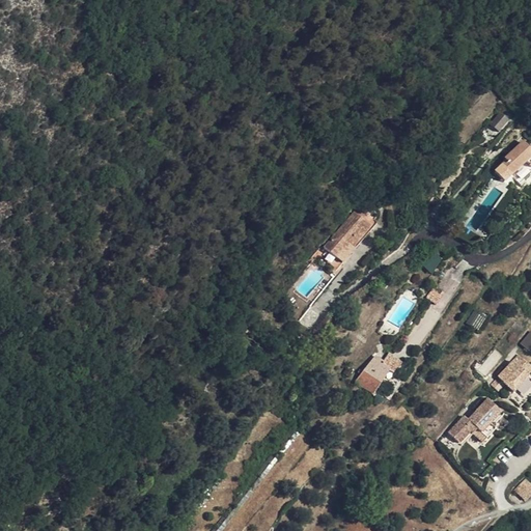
[(501,123),(507,118),(501,112),(495,117),(501,123)]
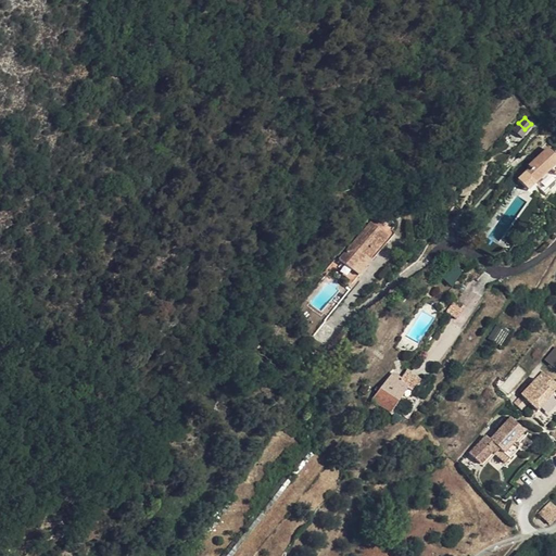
[(543,130),(550,122),(543,117),(536,125),(543,130)]
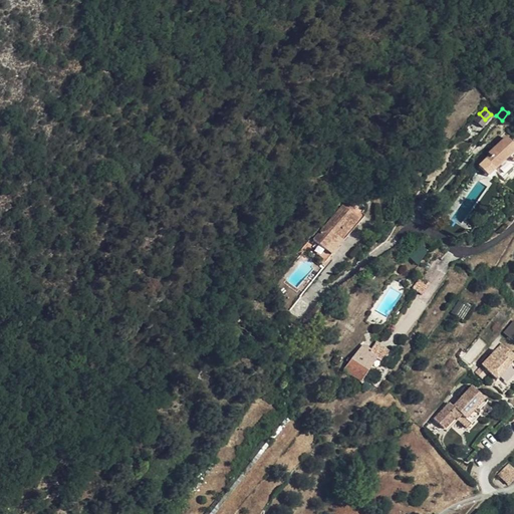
[(486,161),(495,169),(504,180),(513,170),(513,146),(506,138),(489,154),(489,155),(485,159),(486,161)]
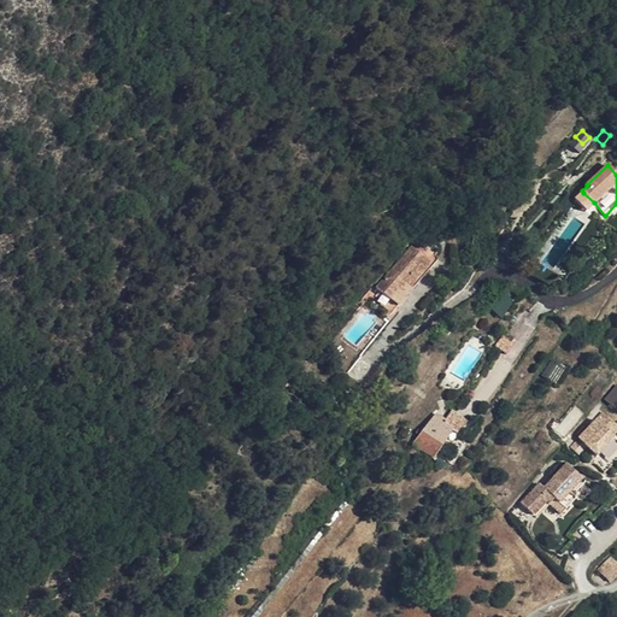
[(585,211),(594,203),(583,193),(576,200),(585,211)]
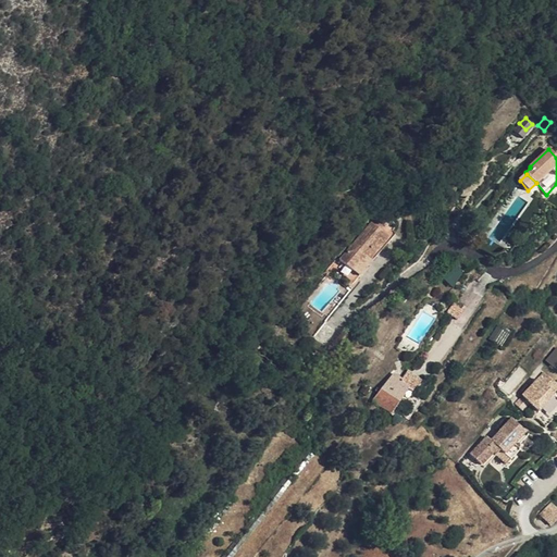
[(338,263),(351,273),(362,259),(367,262),(385,239),(383,237),(369,226),(338,263)]
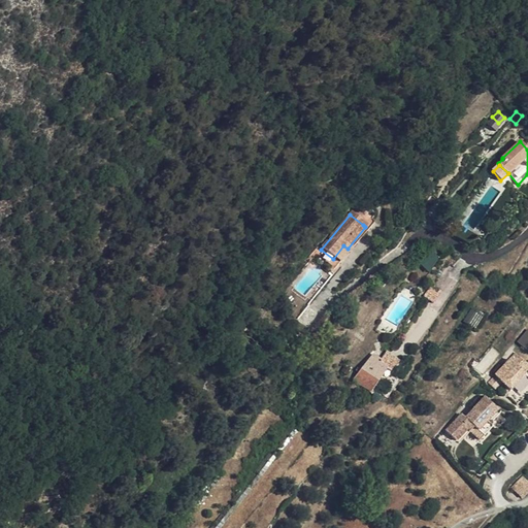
[(368,220),(363,225),(365,227),(348,249),(343,245),(333,259),(339,264),(371,227),(372,224),(368,220)]
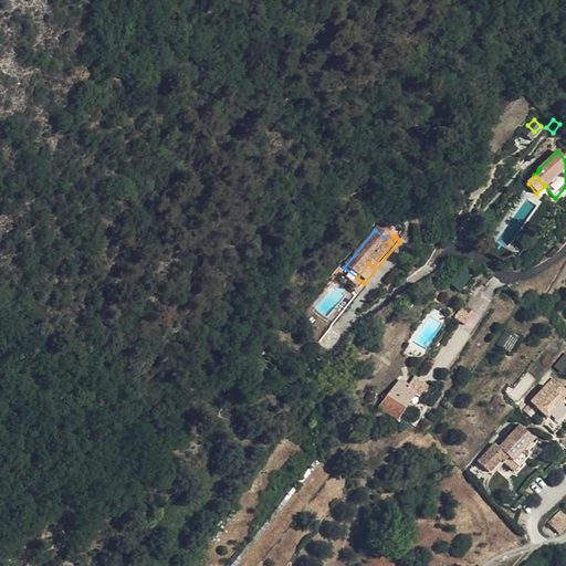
[(460,291),(471,275),(461,269),(450,283),(460,291)]
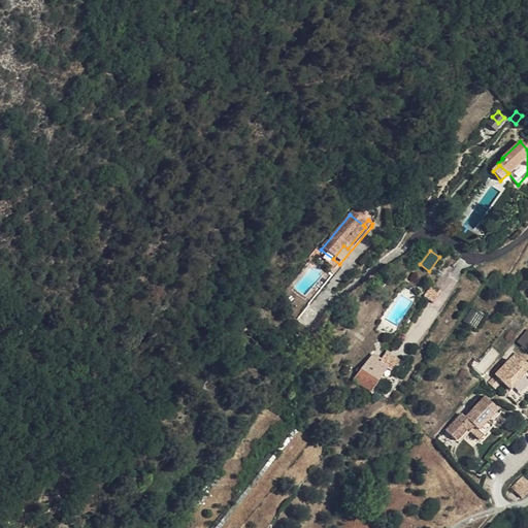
[(433,303),(441,291),(433,285),(424,297),(433,303)]
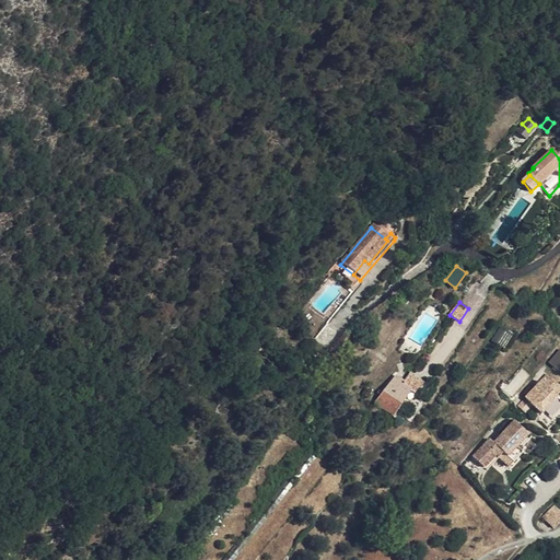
[(549,362),(559,370),(559,350),(549,362)]
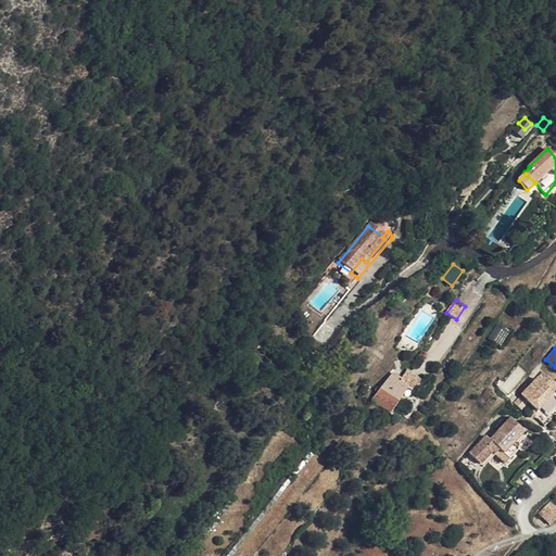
[(386,382),(402,395),(408,388),(412,391),(420,379),(412,374),(409,376),(405,374),(401,379),(393,373),(386,382)]
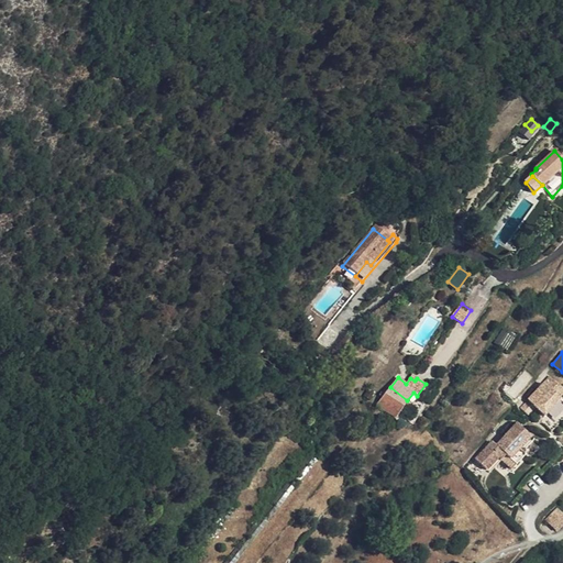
[(562,392),(555,385),(551,389),(561,399),(562,396),(562,392)]
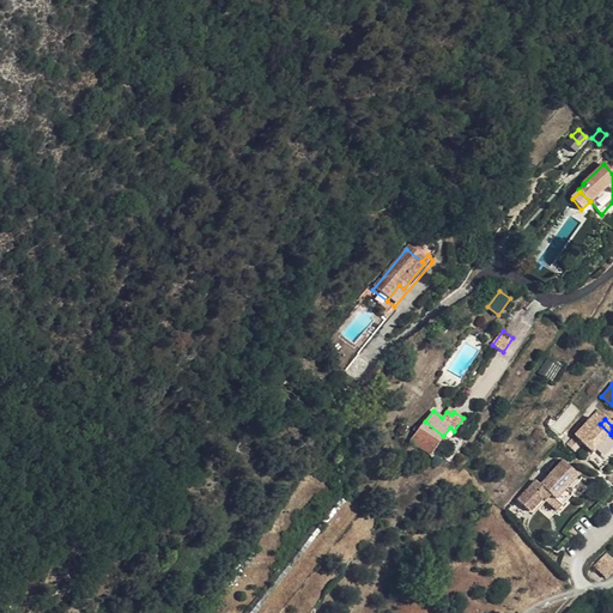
[(443,436),(425,422),(410,441),(431,455),(443,436)]
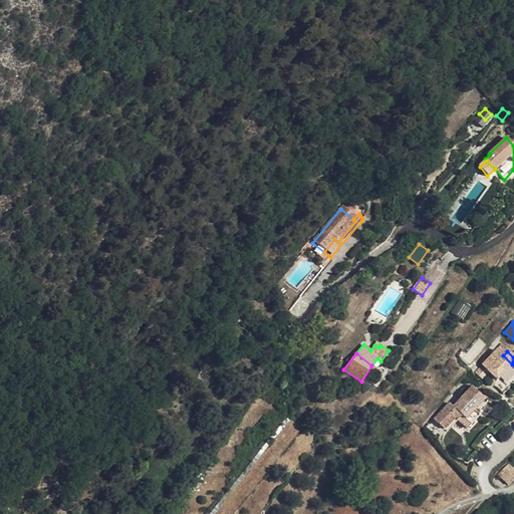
[(512,364),(503,355),(489,370),(498,379),(512,364)]
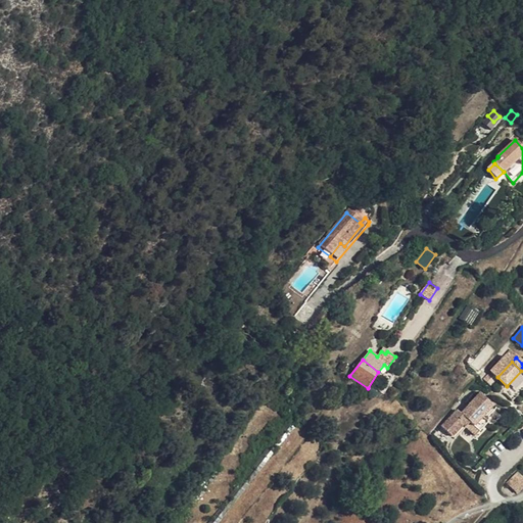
[(343,371),(347,367),(341,363),(338,367),(343,371)]
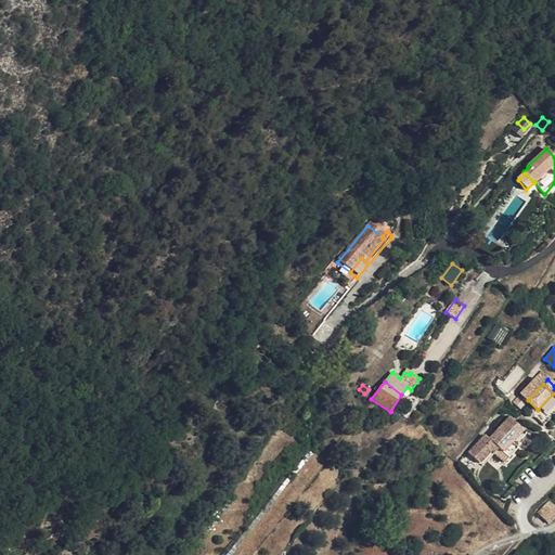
[(514,446),(526,434),(511,417),(502,426),(506,429),(493,442),(490,438),(486,435),(468,451),(479,462),(492,449),(504,462),(517,448),(514,446)]
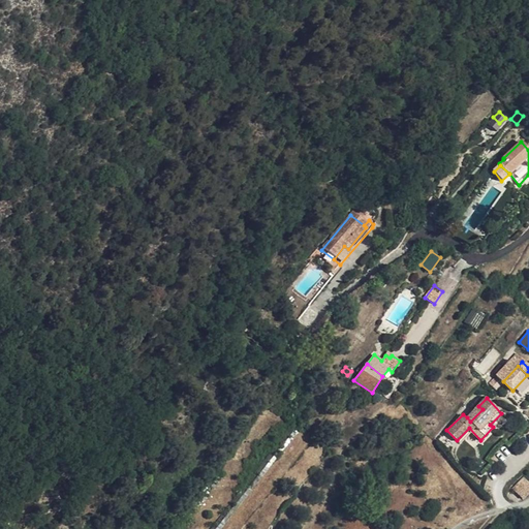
[(478,406),(467,417),(470,422),(483,409),(478,406)]
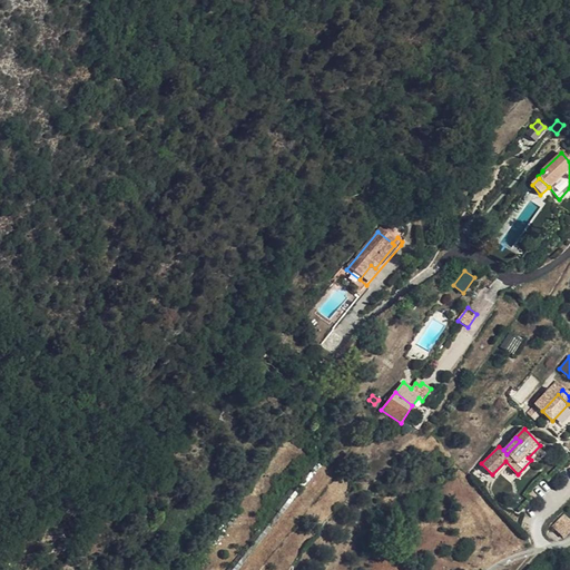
[(505,461),(492,474),(494,478),(508,464),(505,461)]
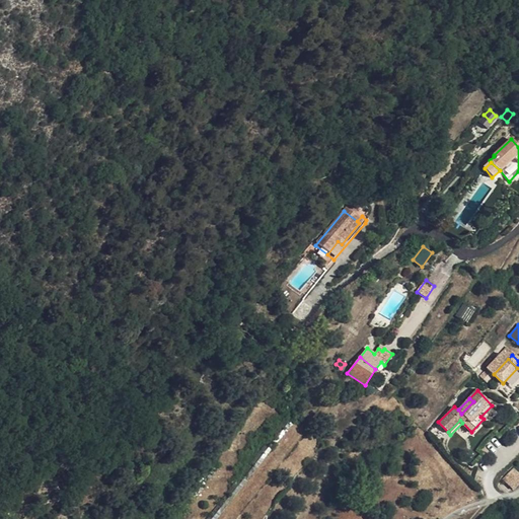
[(518,475),(513,470),(503,479),(514,491),(518,486),(518,475)]
